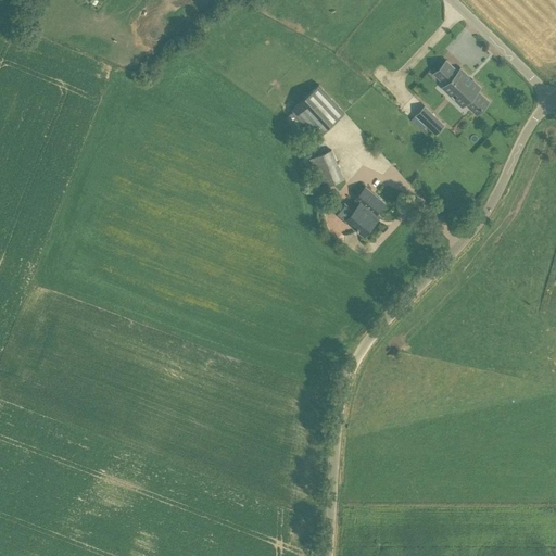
[(441,87),(450,96),(451,95),(454,98),(453,99),(462,108),(465,104),(477,115),(490,101),(479,90),(482,87),(472,78),(471,80),(467,77),(469,75),(460,67),(457,70),(445,59),(432,73),(444,84),(441,87)]
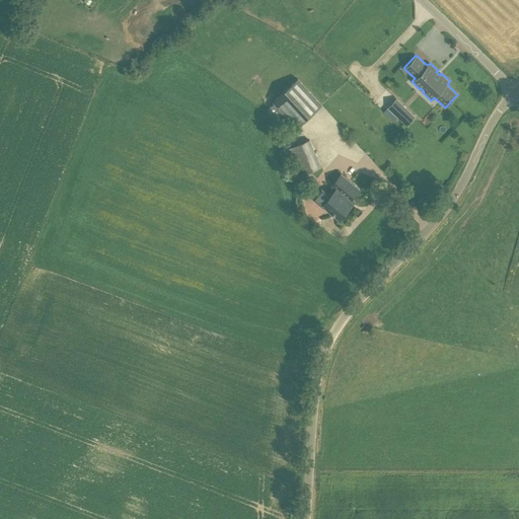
[(297,127),(322,105),(299,78),(274,100),(276,102),(268,108),(278,120),(285,113),(297,127)]
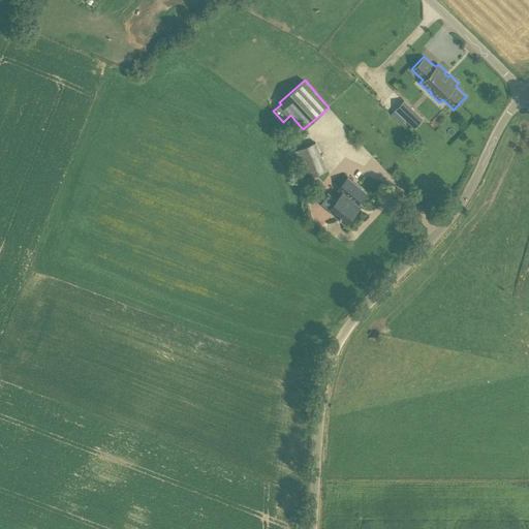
[(404,99),(395,110),(407,121),(416,112),(404,99)]
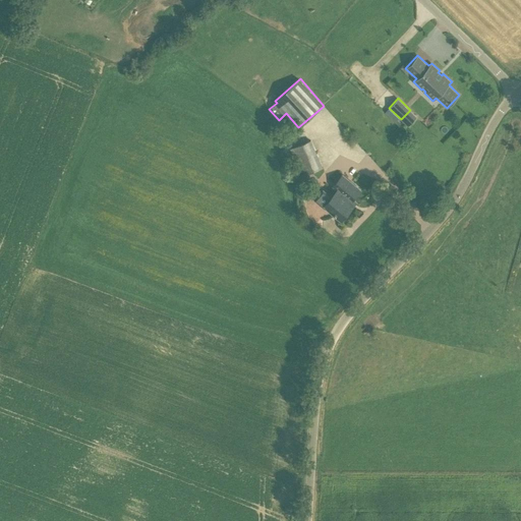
[(423,134),(431,112),(424,109),(415,131),(423,134)]
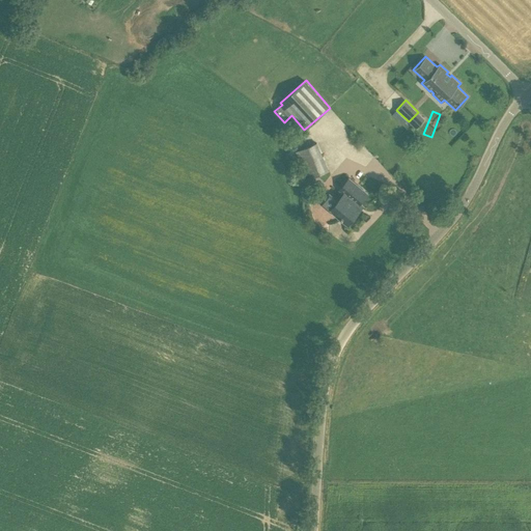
[(307,179),(329,170),(325,162),(303,171),(307,179)]
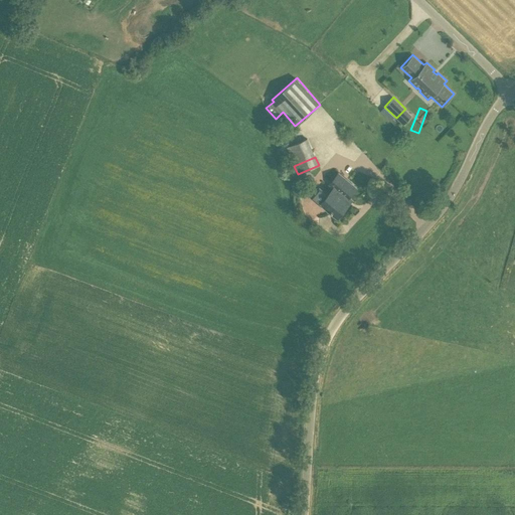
[(344,200),(348,196),(336,186),(329,195),(319,186),(310,197),(321,206),(323,203),(337,215),(347,203),(344,200)]
